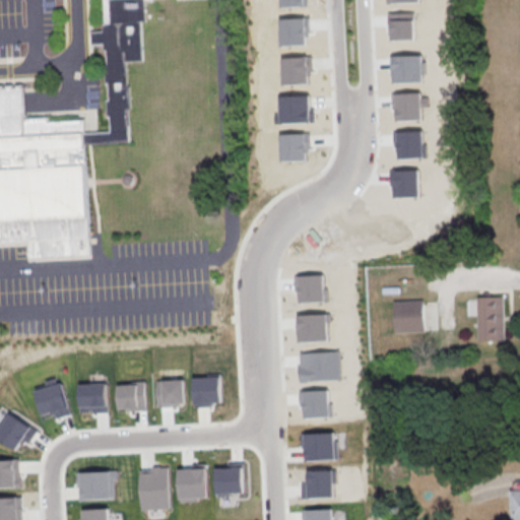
[(0,242),(29,241),(29,257),(90,254),(86,144),(129,141),(126,61),(142,60),(140,20),(146,20),(145,0),(104,0),(111,132),(85,132),(84,118),(49,121),(49,116),(27,117),(25,83),(0,84),(0,242)]
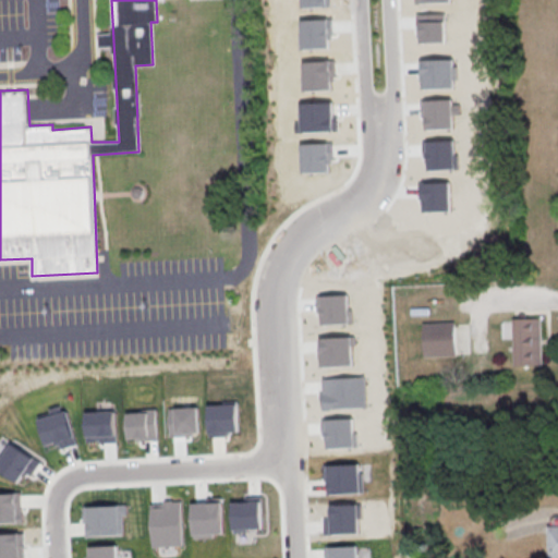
[(416,13),(445,13),(446,41),(421,43),(421,35),(417,35),(416,13)]
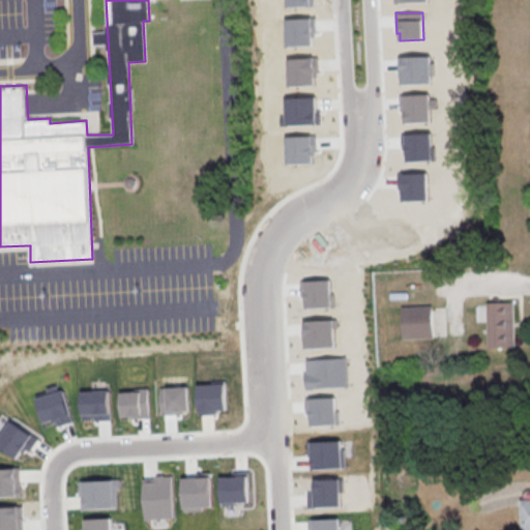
[(285,19),(316,18),(317,37),(313,37),(313,46),(286,47),(285,19)]
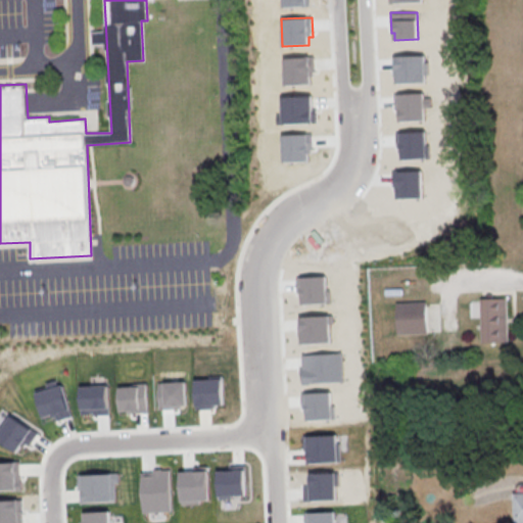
[(396,56),(426,55),(427,82),(396,83),(396,56)]
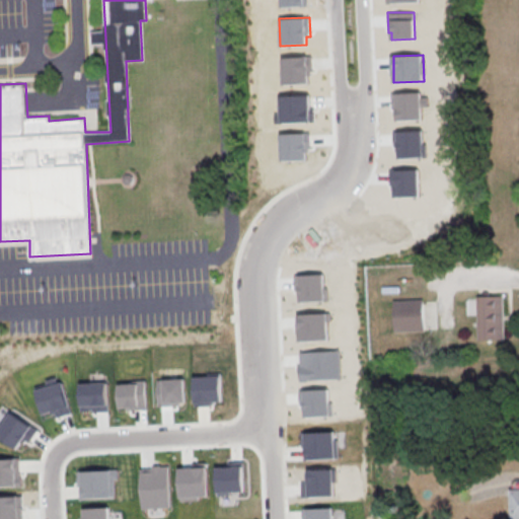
[(281,58),(311,57),(312,75),(308,75),(309,83),(282,84),(281,58)]
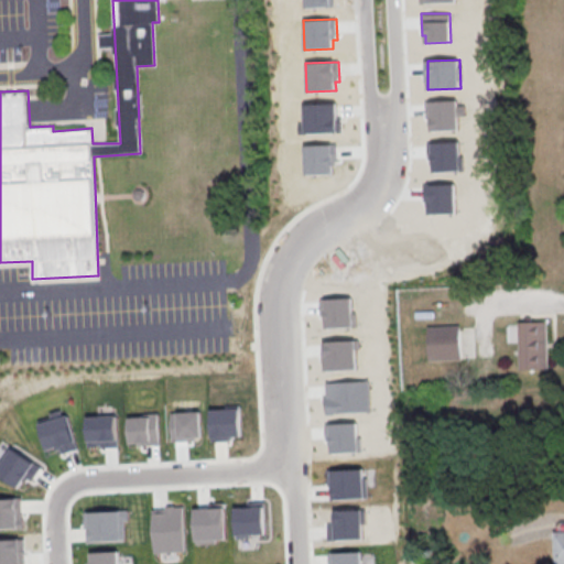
[(429,101),(457,100),(458,130),(432,131),(432,123),(430,123),(429,101)]
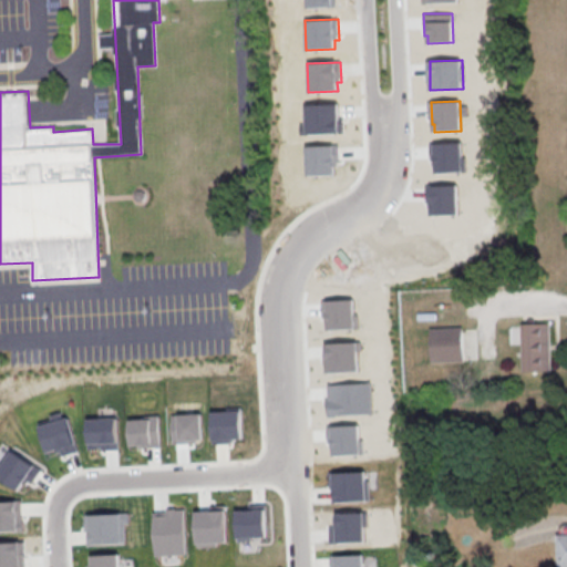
[(306,104),(338,103),(339,132),(307,133),(306,104)]
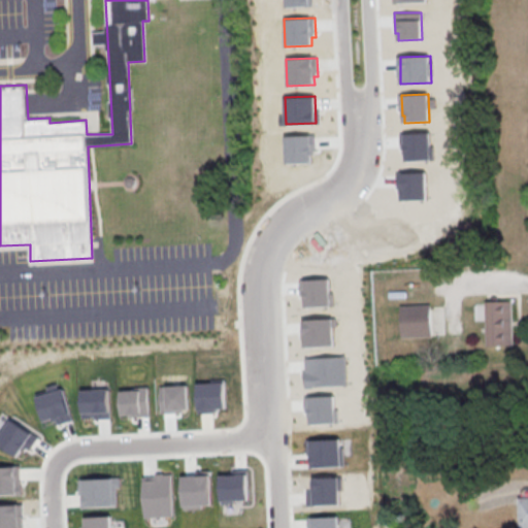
[(400,133),(430,132),(431,159),(401,160),(400,133)]
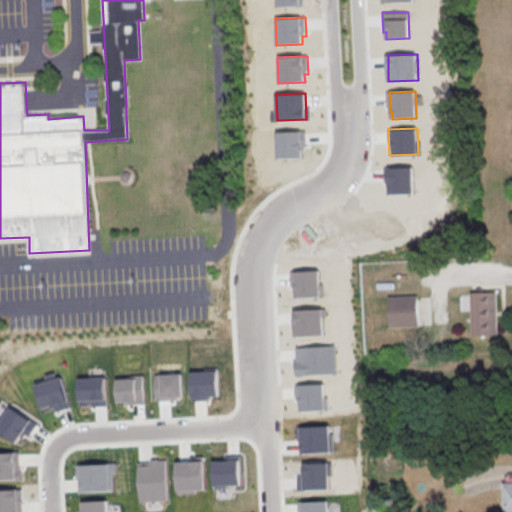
[(276,131),(306,131),(306,149),(302,149),(302,157),(277,158),(276,131)]
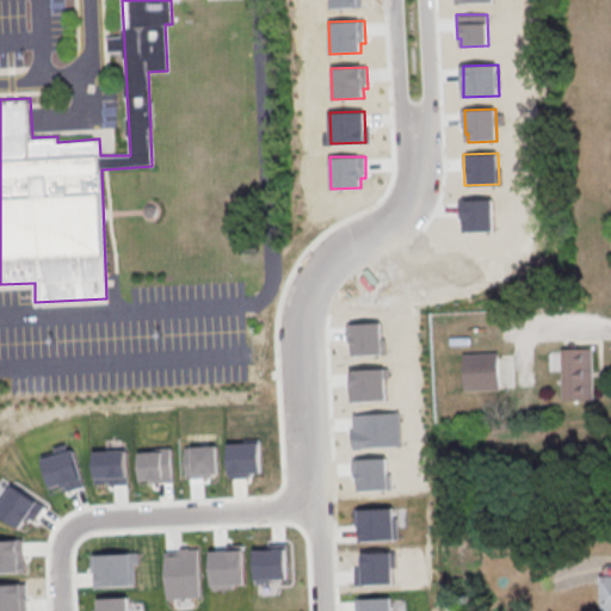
[(458,201),(493,199),(494,230),(463,232),(463,218),(458,220),(458,201)]
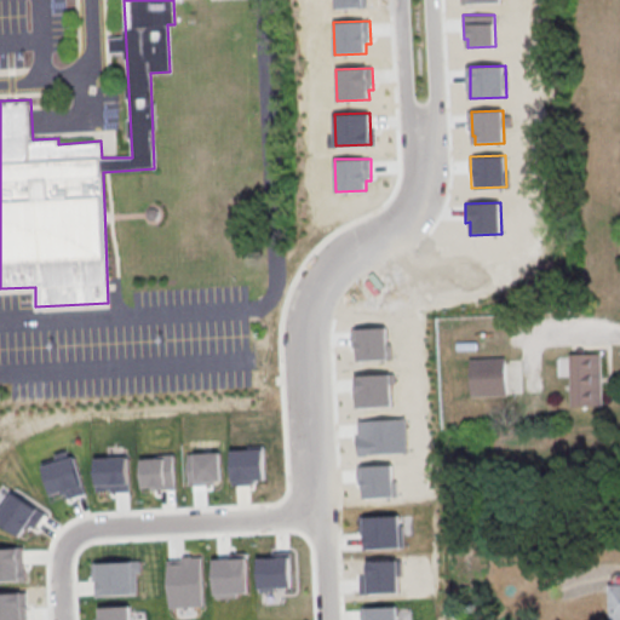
[(351,328),(386,326),(388,343),(390,343),(391,359),(357,361),(357,346),(352,346),(351,328)]
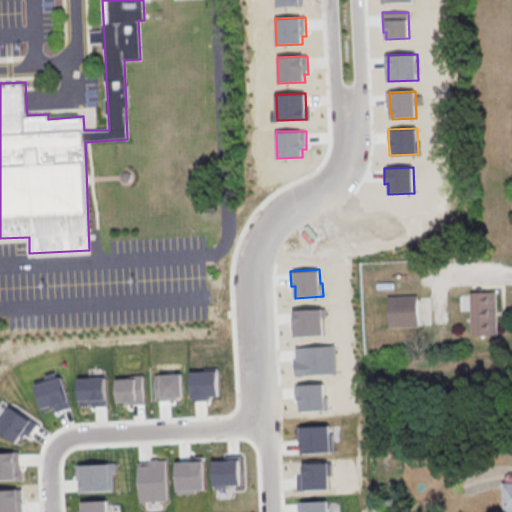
[(469,291),(496,290),(497,335),(471,335),(469,291)]
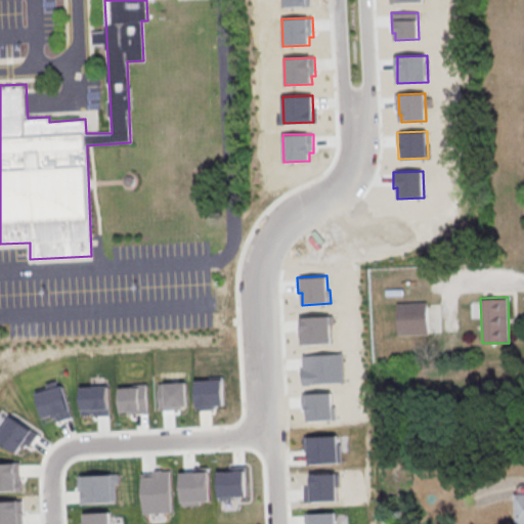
[(397,303),(427,302),(428,319),(428,334),(398,336),(397,303)]
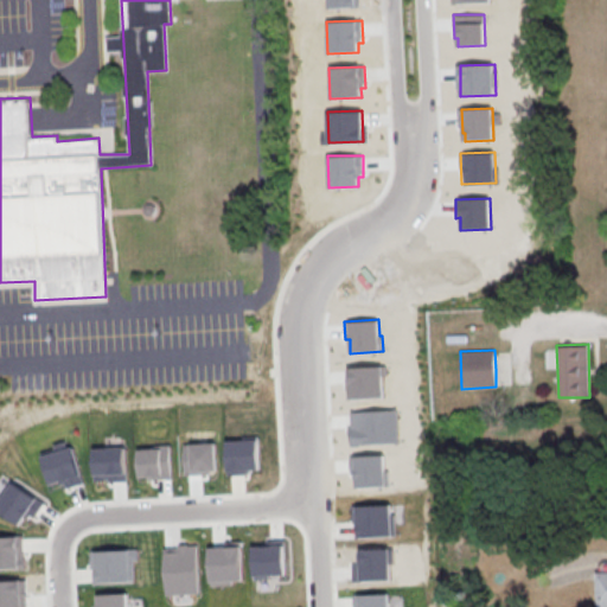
[(347,368),(382,365),(384,397),(350,400),(347,368)]
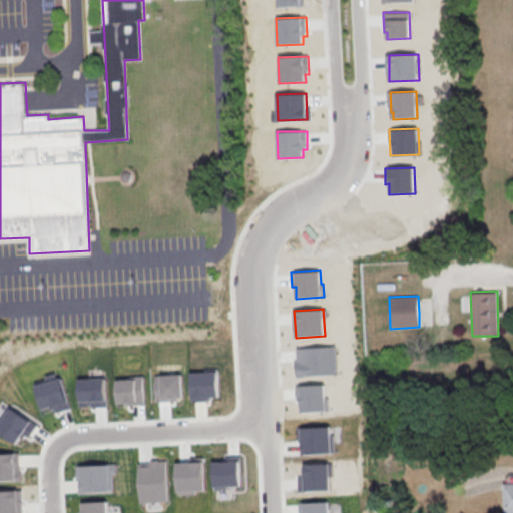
[(296,349),(336,346),(337,373),(298,376),(296,349)]
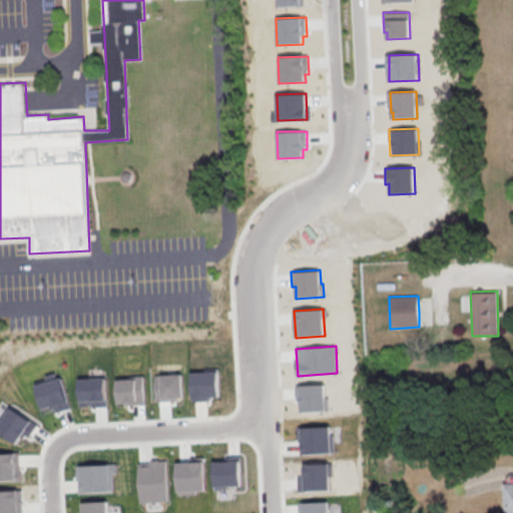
[(218,371),(191,372),(192,401),(208,400),(208,398),(219,397),(218,371)]
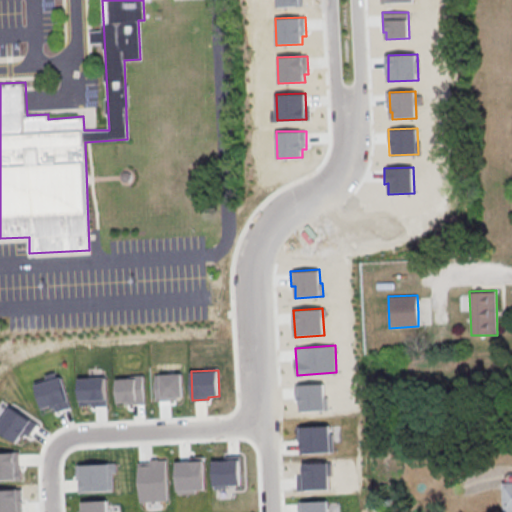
[(34,381),(43,408),(50,406),(51,409),(54,408),(55,412),(71,407),(61,376),(56,377),(54,371),(44,374),(45,378),(34,381)]
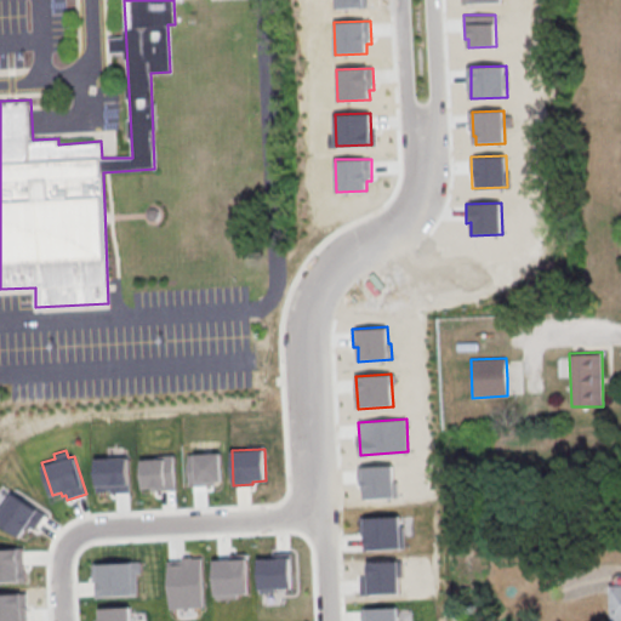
[(187,454),(220,453),(222,480),(215,480),(215,484),(189,485),(187,454)]
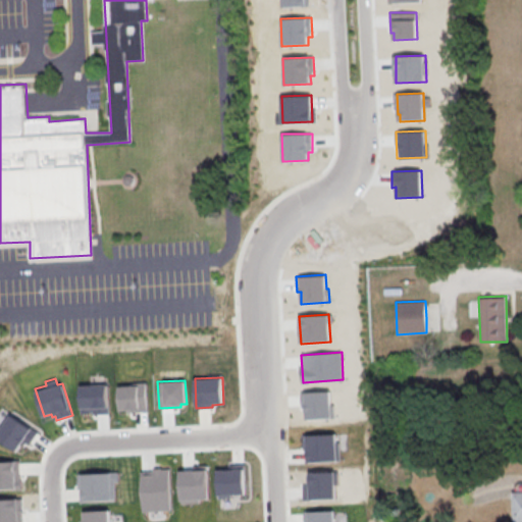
[(118,383),(147,382),(148,412),(132,412),(132,410),(120,410),(118,383)]
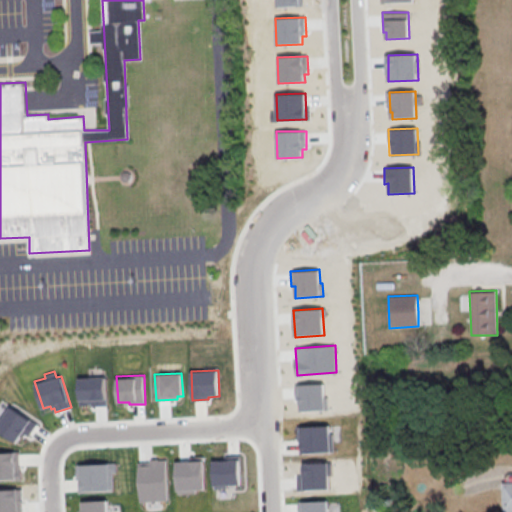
[(78,378),(106,376),(107,405),(91,406),(91,403),(79,404),(78,378)]
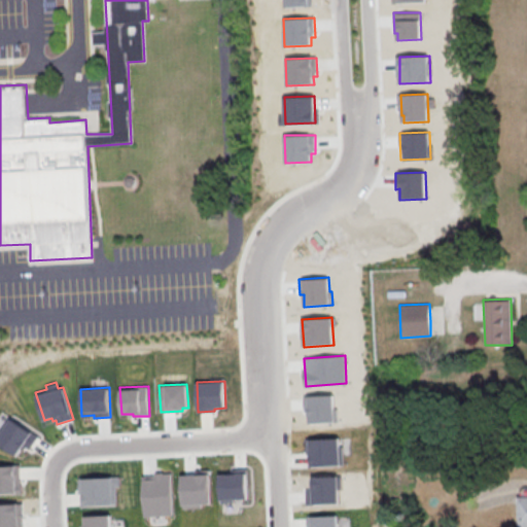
[(307,396),(334,394),(334,408),(337,408),(338,422),(308,424),(307,396)]
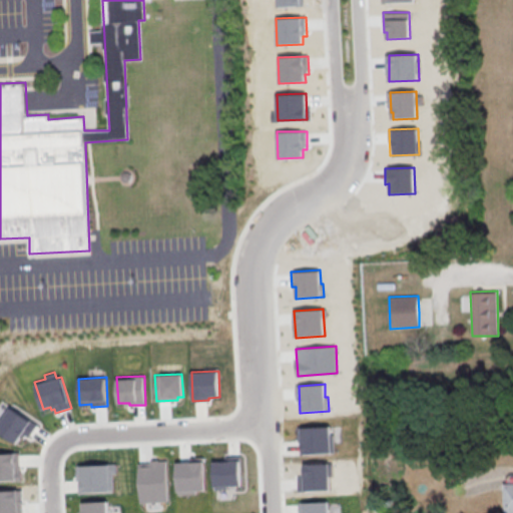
[(10,407),(0,423),(0,432),(17,443),(23,433),(29,437),(37,424),(10,407)]
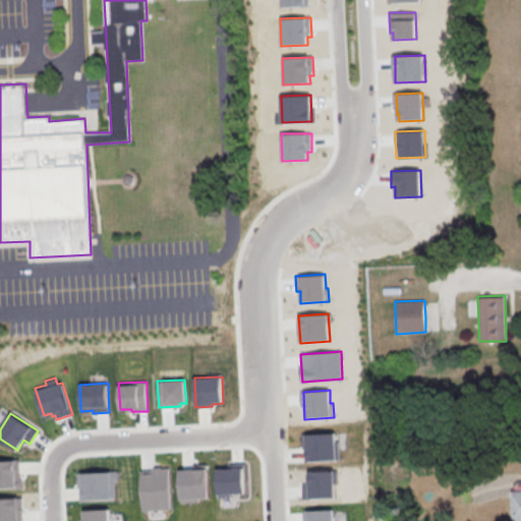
[(306,435),(336,432),(336,441),(338,441),(340,460),(308,462),(306,435)]
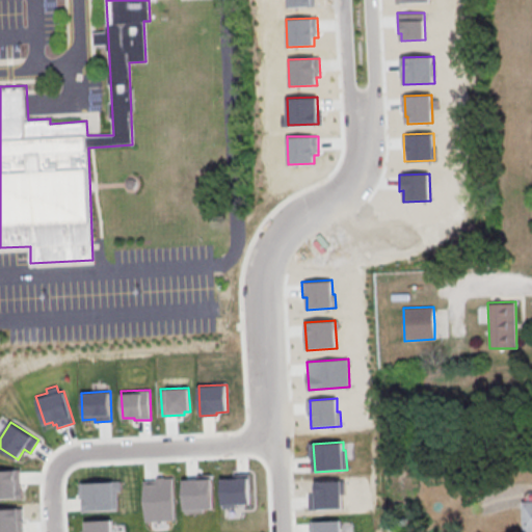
[(0,471),(20,471),(21,498),(0,498),(0,471)]
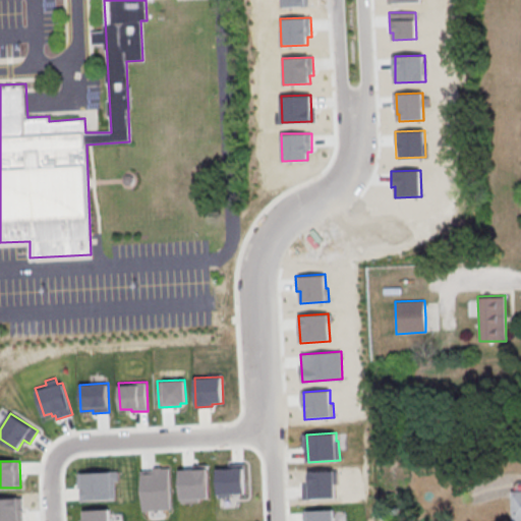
[(219,496),(231,496),(231,493),(237,493),(237,496),(245,496),(243,463),(229,464),(229,468),(217,469),(219,496)]
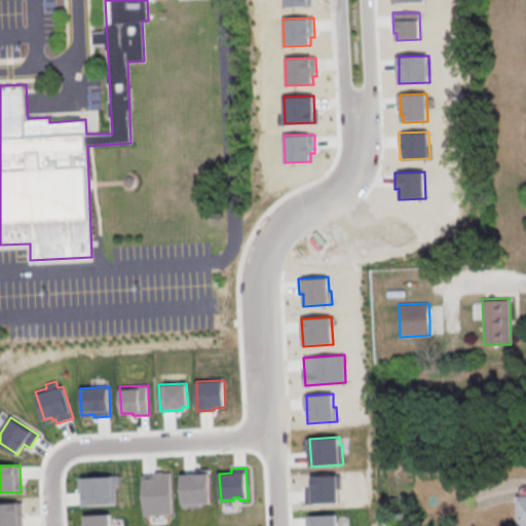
[(142,475),(144,515),(173,514),(171,473),(162,473),(162,472),(155,472),(155,475),(142,475)]
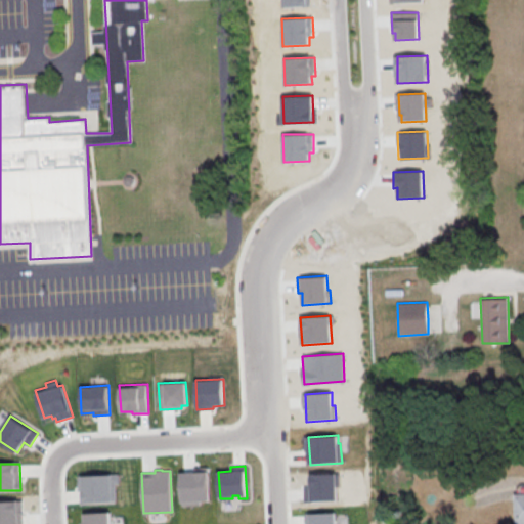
[(182,505),(210,504),(208,471),(180,472),(182,505)]
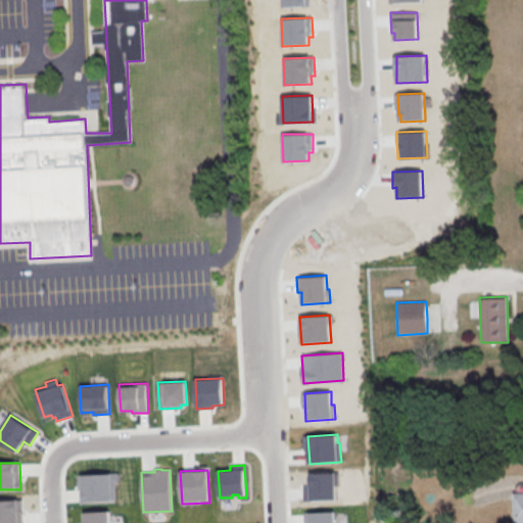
[(303,501),(336,500),(336,486),(338,486),(338,472),(310,473),(311,485),(303,485),(303,501)]
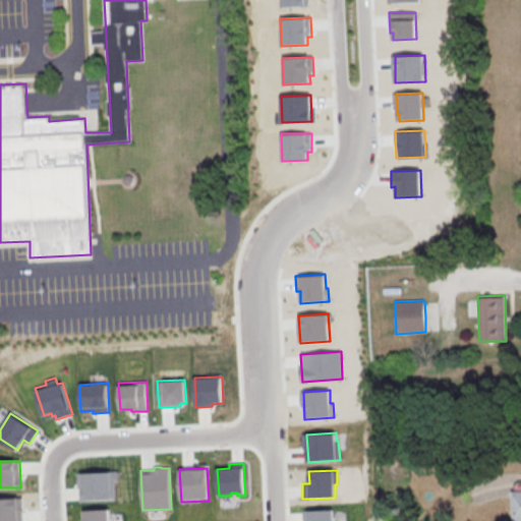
[(79,473),(118,471),(119,480),(114,480),(115,498),(80,500),(79,473)]
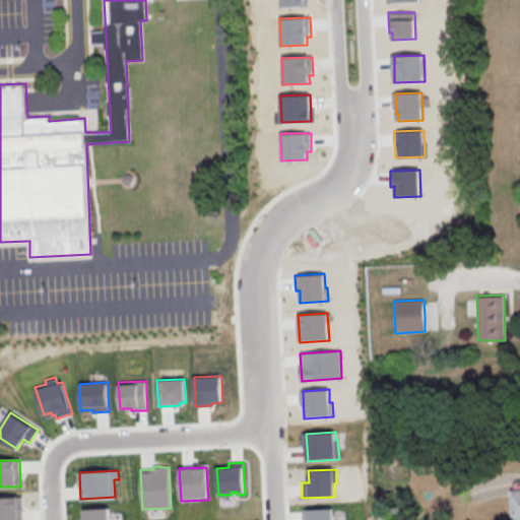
[(519,519),(519,493),(510,493),(510,519),(519,519)]
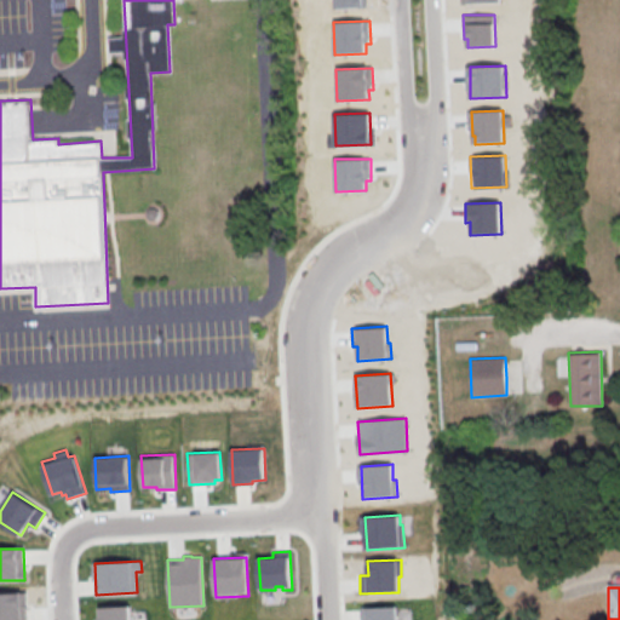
[(0,619),(0,592),(26,592),(26,619),(0,619)]
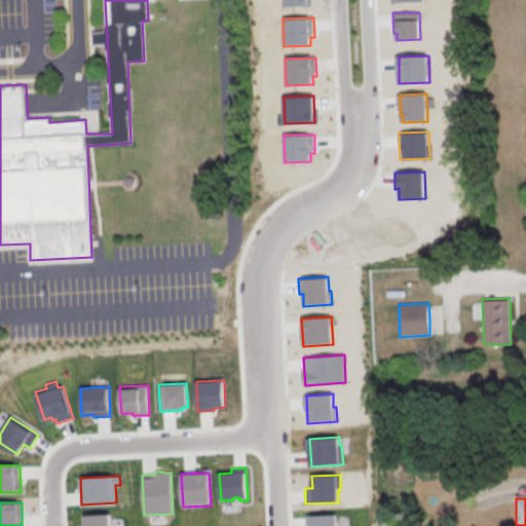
[(80,525),(80,515),(111,514),(111,525),(80,525)]
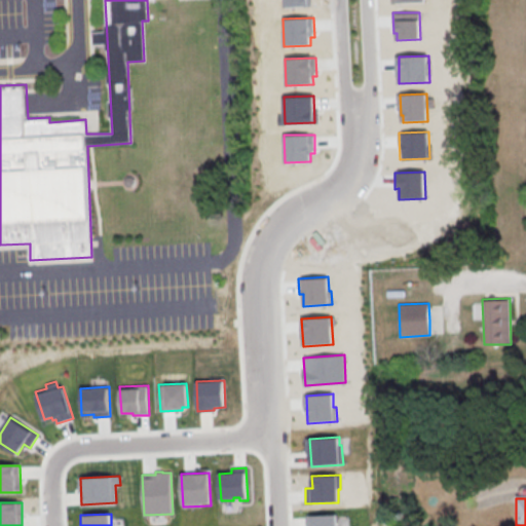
[(306,525),(306,515),(337,515),(337,525),(306,525)]
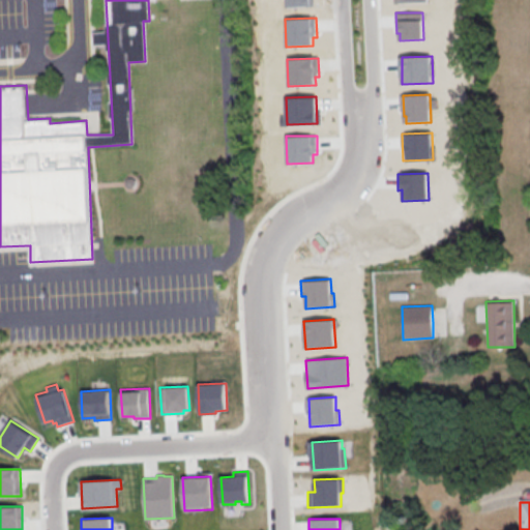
All buildings are outlined.
